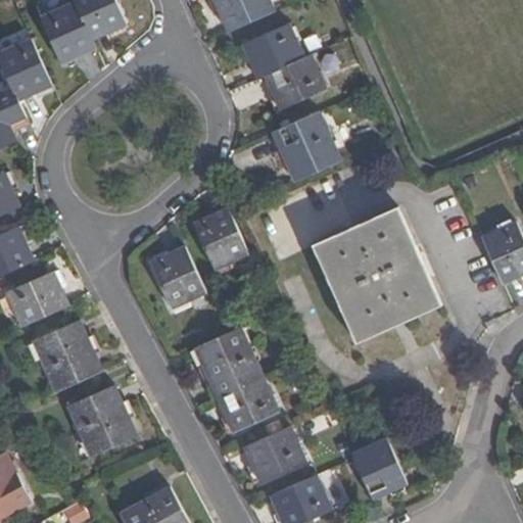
[(73,5),(69,0),(66,0),(35,13),(54,59),(90,45),(73,5)]
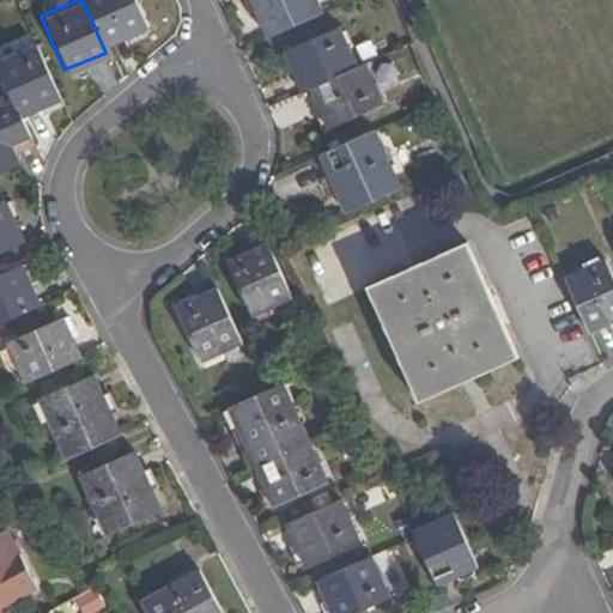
[(105,53),(109,60),(147,44),(128,0),(98,0),(85,6),(105,53)]
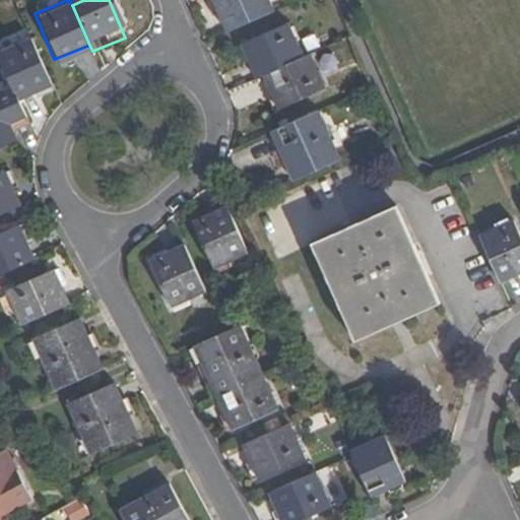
[(267,0),(211,0),(225,30),(273,11),(267,0)]
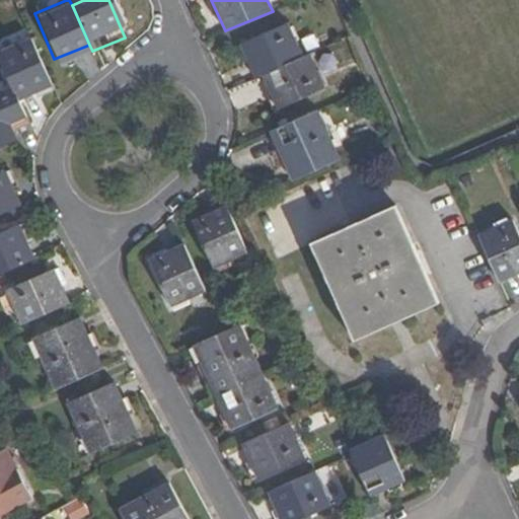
[(261,76),(303,57),(288,22),(238,44),(254,79),(261,76)]
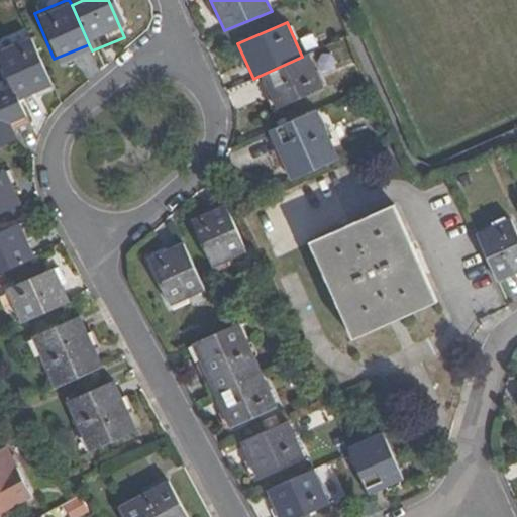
[(50,88),(29,41),(0,54),(0,67),(10,90),(15,103),(50,88)]
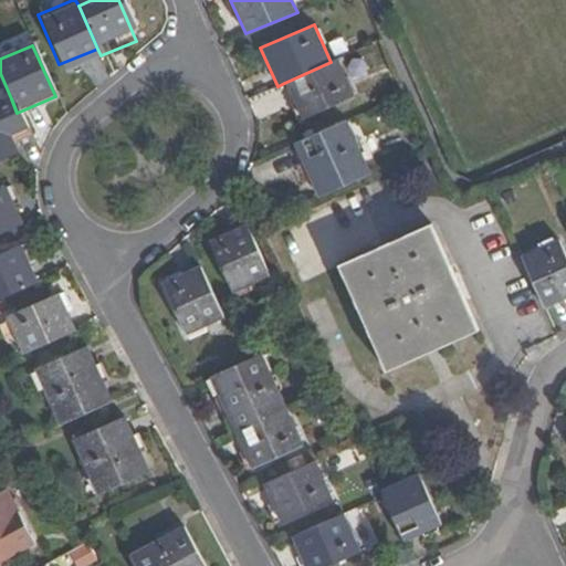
[(355,100),(337,59),(331,62),(284,83),(302,122),(355,100)]
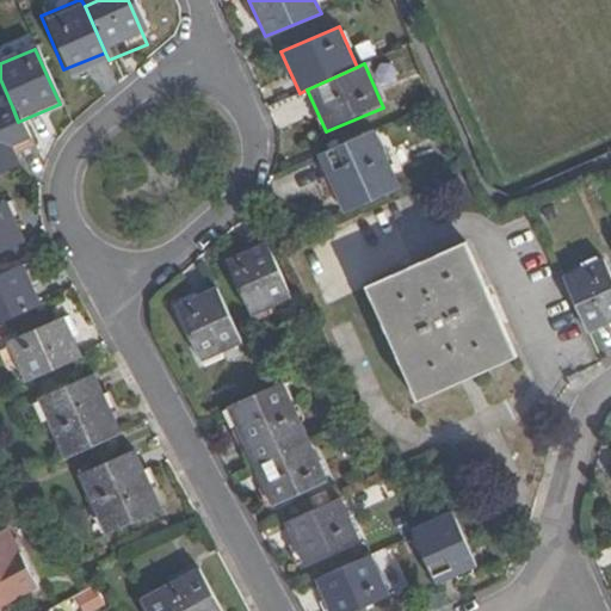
[(5,146),(25,137),(18,122),(12,106),(0,111),(0,176),(16,168),(5,146)]
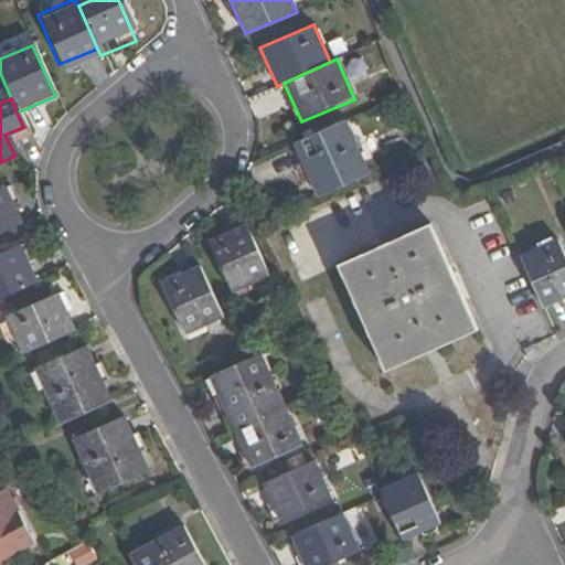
[(345,119),(294,141),(311,181),(318,195),(369,173),(345,119)]
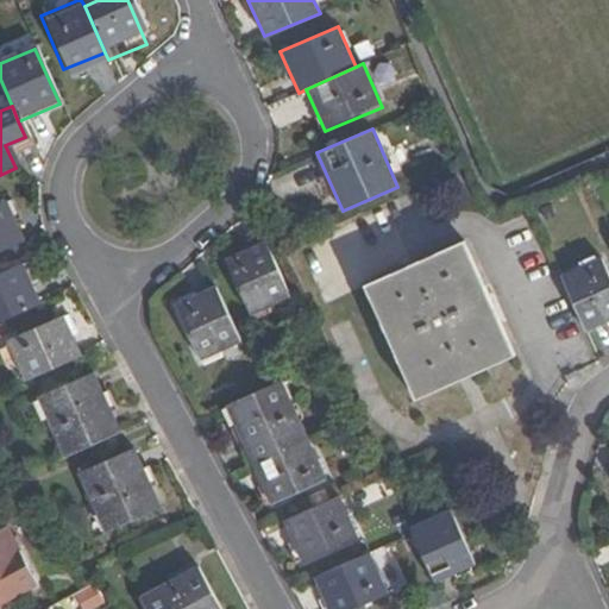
[(0,205),(0,253),(25,243),(6,202),(0,205)]
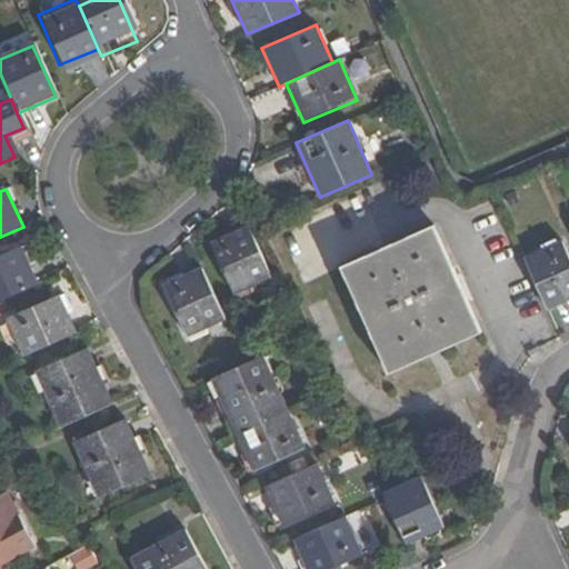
[(269,277),(247,226),(208,241),(230,293),(269,277)]
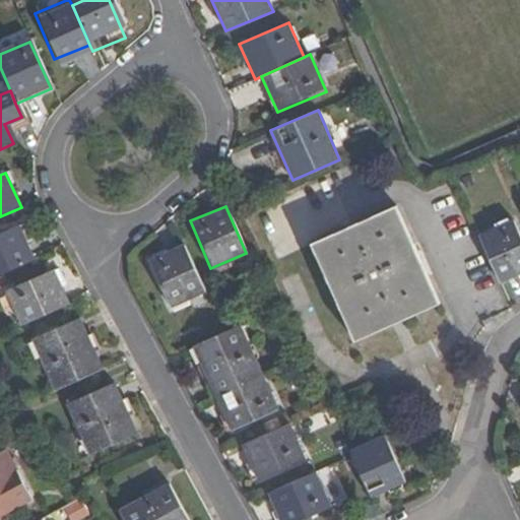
[(438,307),(395,207),(309,244),(351,343),(438,307)]
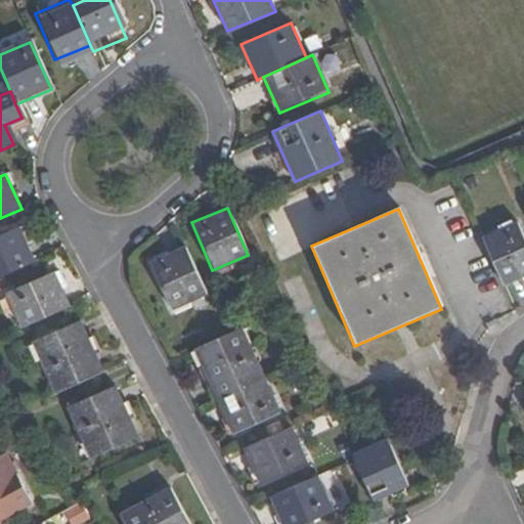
[(523,245),(514,223),(480,239),(500,287),(523,275),(523,245)]
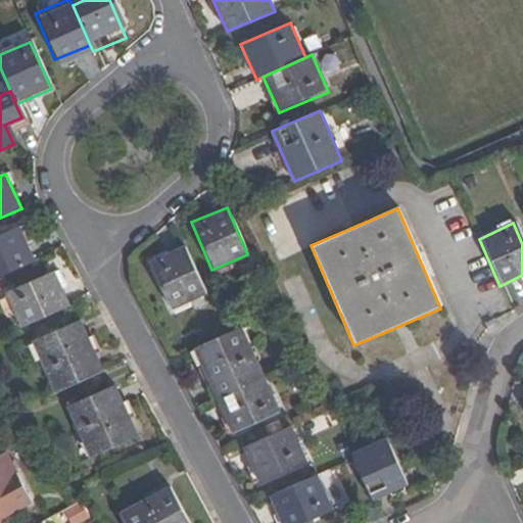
[(0,236),(0,277),(37,262),(20,227),(0,236)]
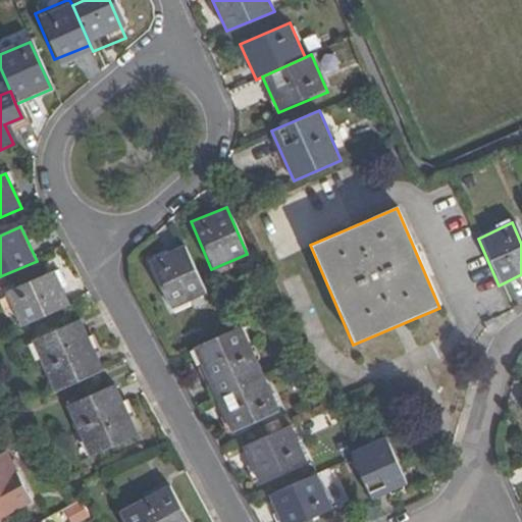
[(204,291),(184,244),(147,260),(167,306),(204,291)]
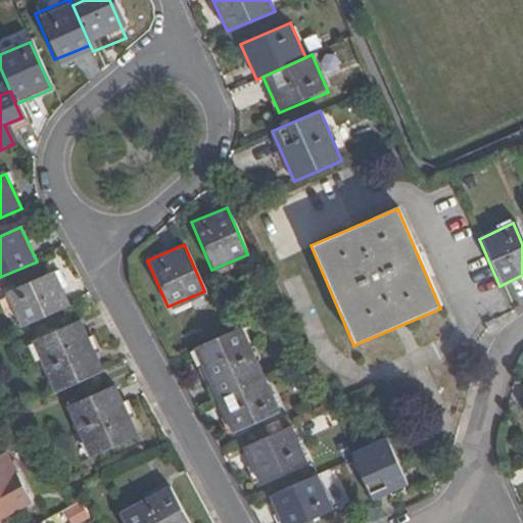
[(24,328),(69,307),(53,272),(7,292),(24,328)]
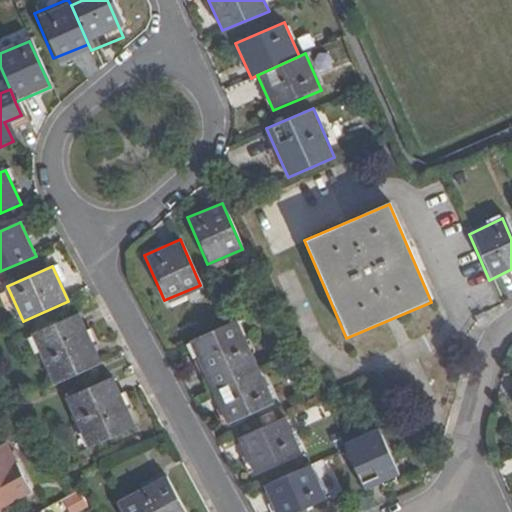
[(60,384),(107,363),(99,346),(92,329),(84,313),(51,327),(59,345),(46,350),(60,384)]
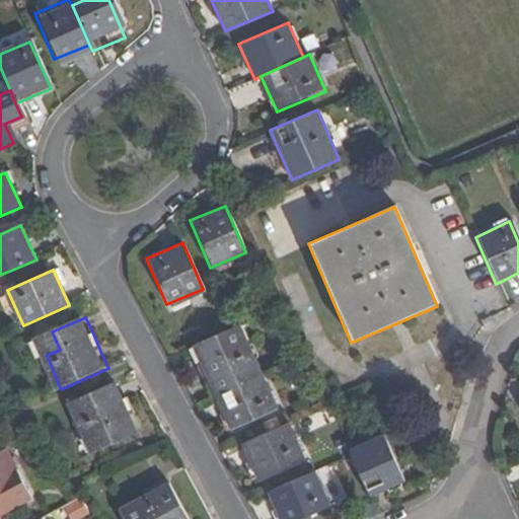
[(258,375),(237,325),(222,331),(191,347),(212,395),(215,394),(258,375)]
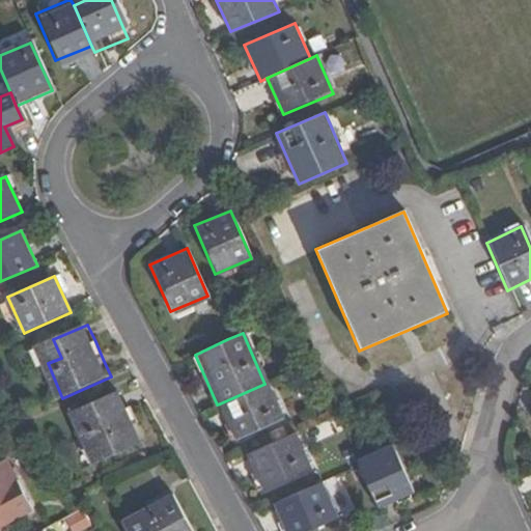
[(40,345),(48,363),(61,358),(53,339),(40,345)]
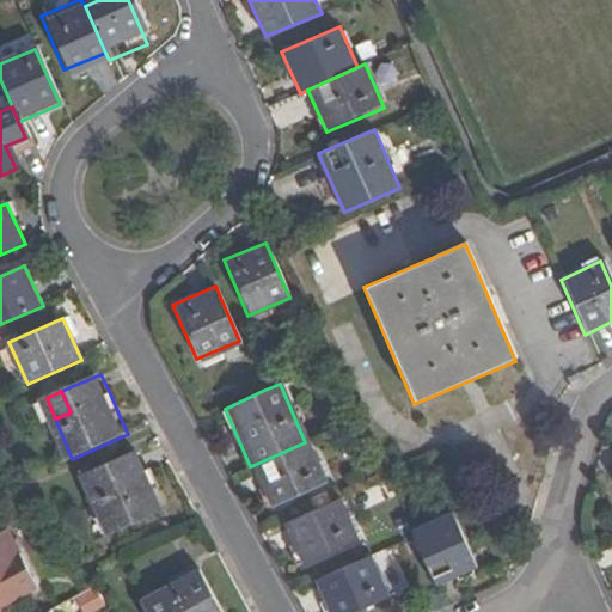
[(110,393),(118,414),(124,410),(116,391),(110,393)]
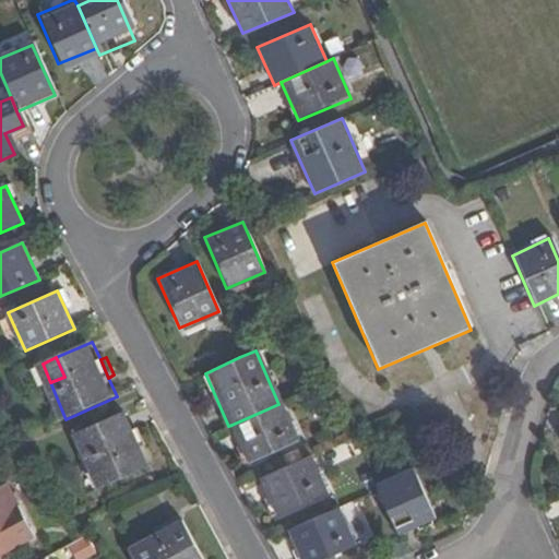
[(283,402),(278,404),(232,425),(247,460),(298,438),(283,402)]
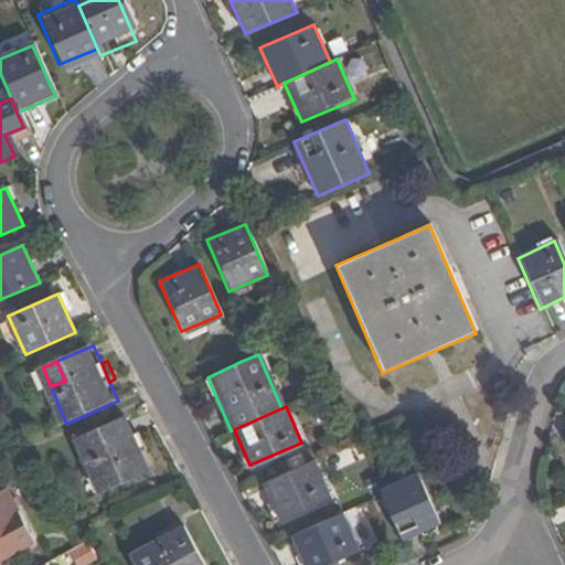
[(149,471),(125,416),(74,438),(98,493),(149,471)]
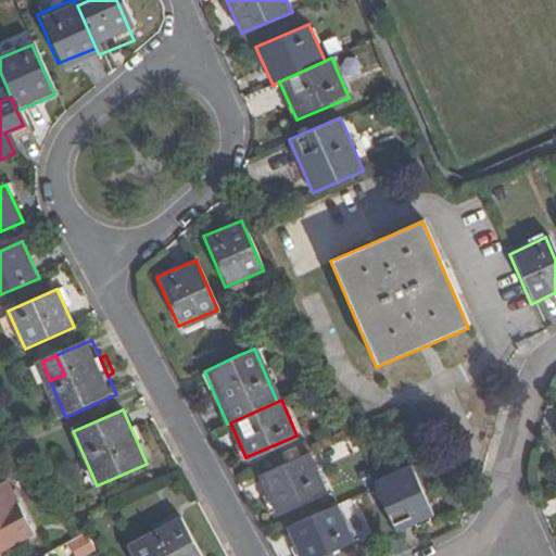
[(404,445),(366,463),(376,484),(388,514),(426,496),(404,445)]
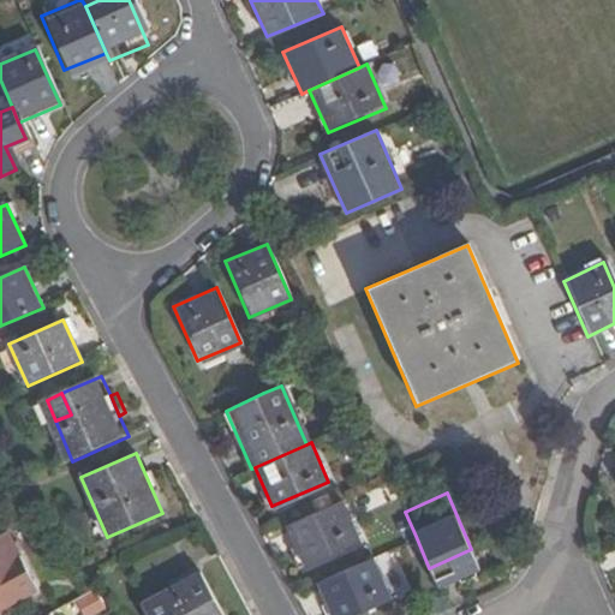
[(360,539),(342,497),(286,523),(304,565),(360,539)]
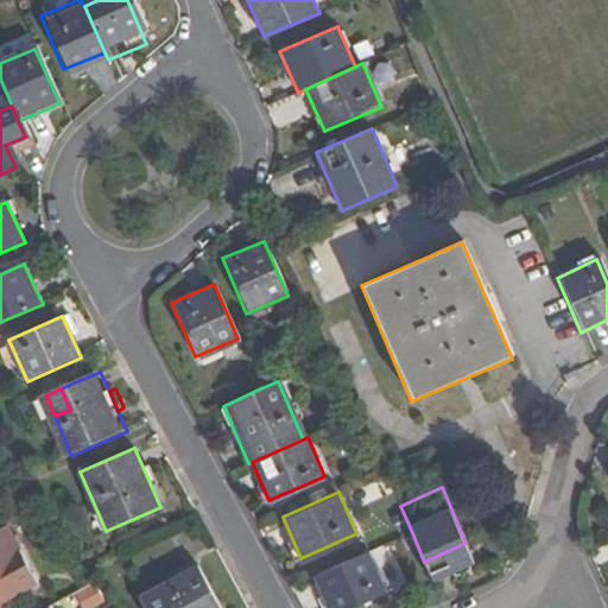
[(7,529),(0,531),(0,606),(39,587),(7,529)]
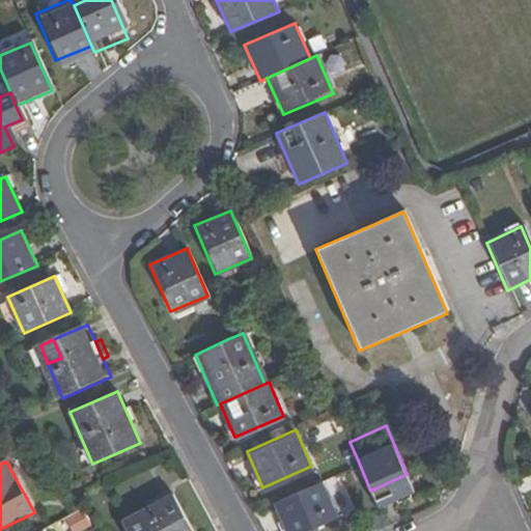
[(299,530),(337,514),(322,479),(273,500),(286,530),(299,530)]
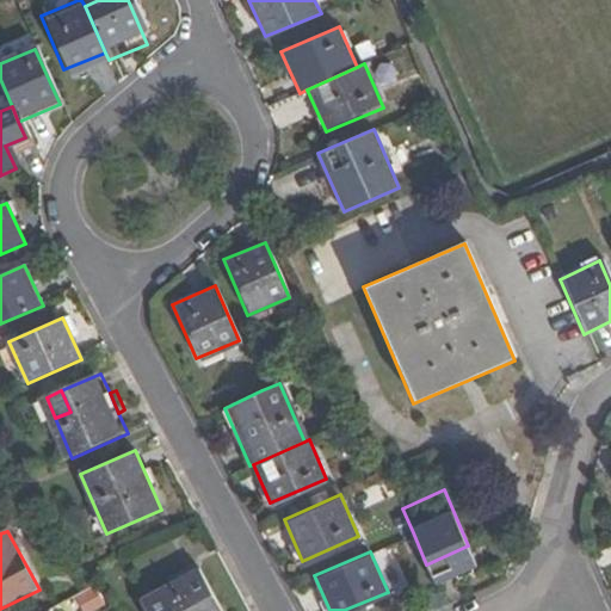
[(99,586),(81,565),(75,557),(51,571),(68,603),(75,599),(99,586)]
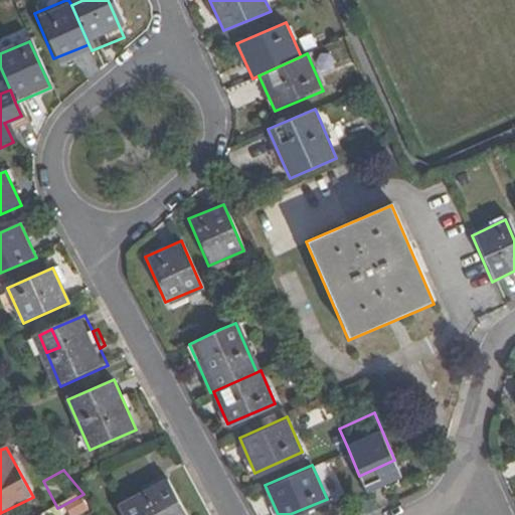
[(185,514),(169,481),(120,506),(124,514),(185,514)]
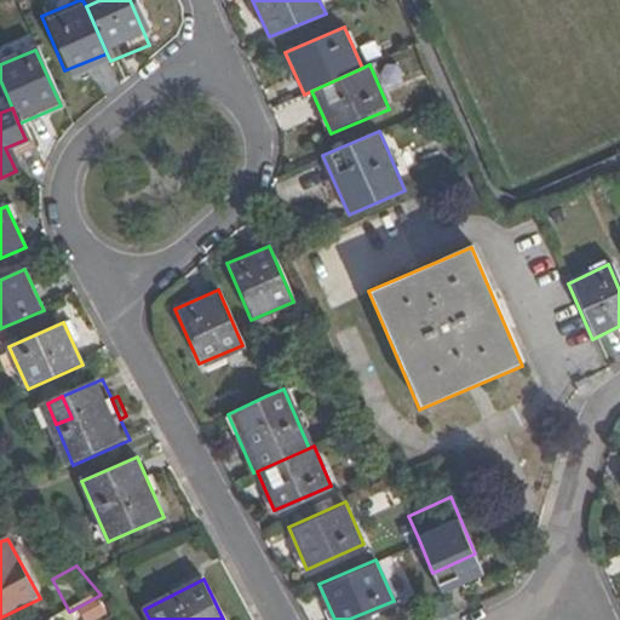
[(92,619),(113,609),(101,595),(76,608),(84,619),(92,619)]
